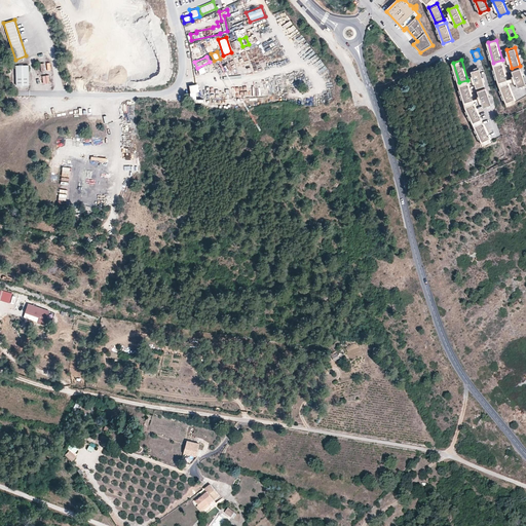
[(503,64),(494,66),(499,82),(508,80),(503,64)]
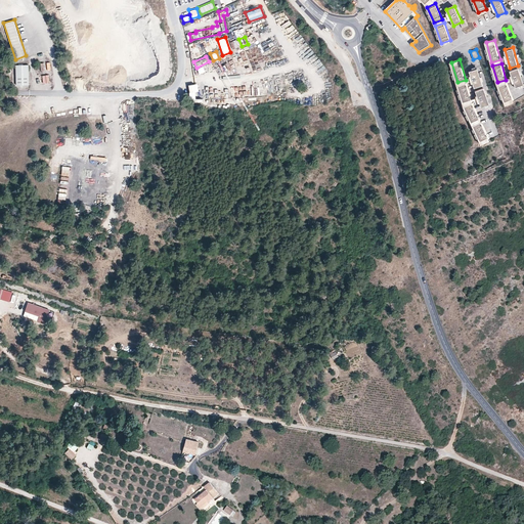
[(29,64),(16,66),(17,85),(29,84),(29,64)]
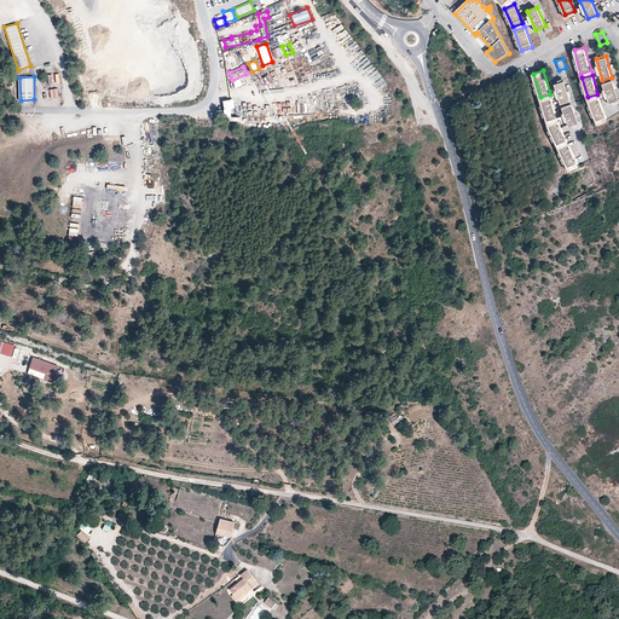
[(565,81),(555,85),(561,104),(571,102),(565,81)]
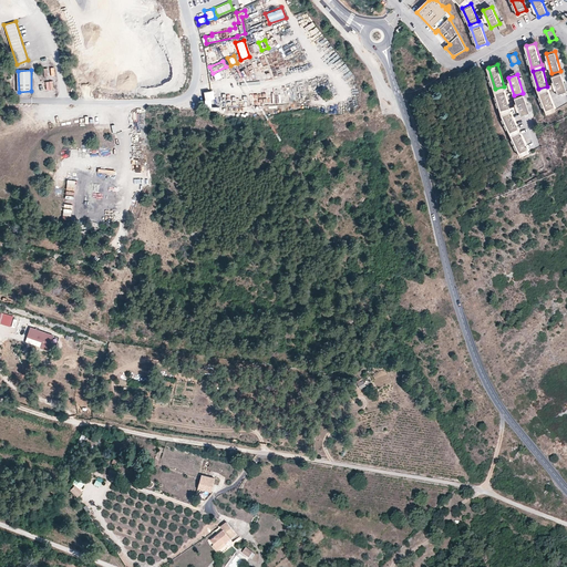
[(566,89),(562,74),(553,78),(559,96),(566,93),(566,89)]
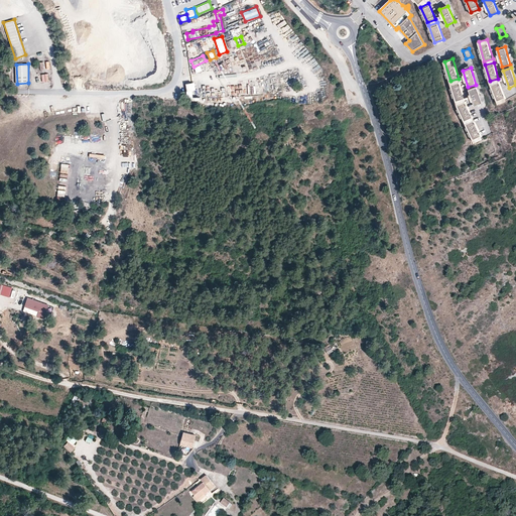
[(460,82),(452,85),(457,101),(465,99),(460,82)]
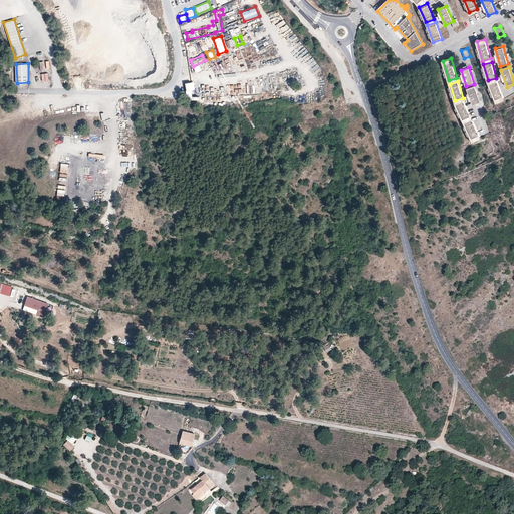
[(497,81),(489,84),(496,100),(504,97),(497,81)]
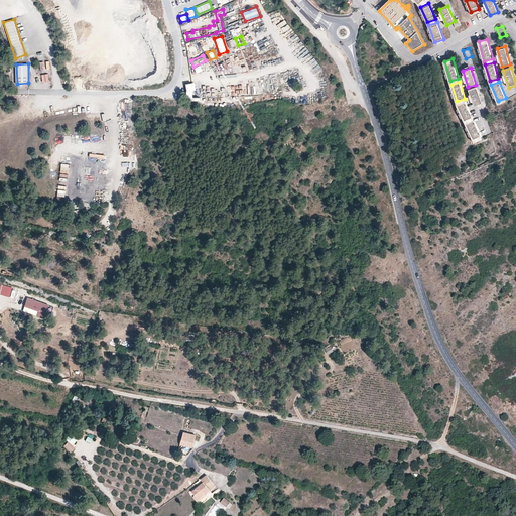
[(195,91),(194,84),(186,85),(188,99),(192,98),(191,91),(195,91)]
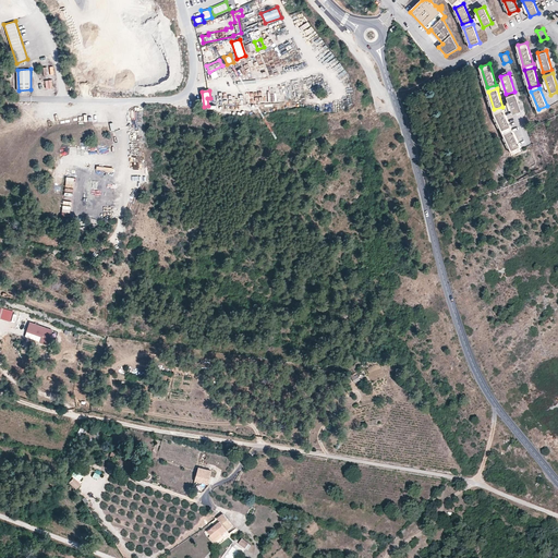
[(516,94),(507,97),(513,114),(522,111),(516,94)]
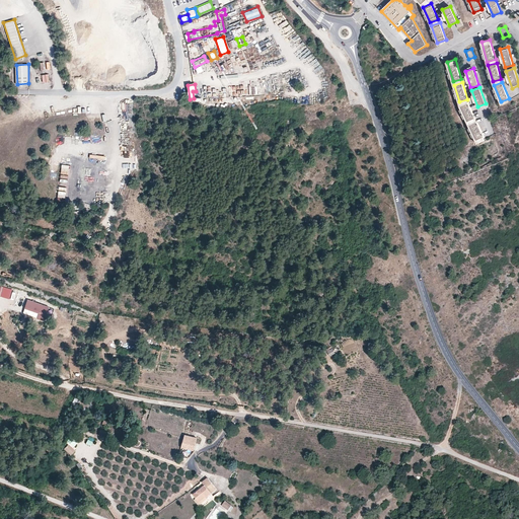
[(468,102),(460,105),(467,122),(475,118),(468,102)]
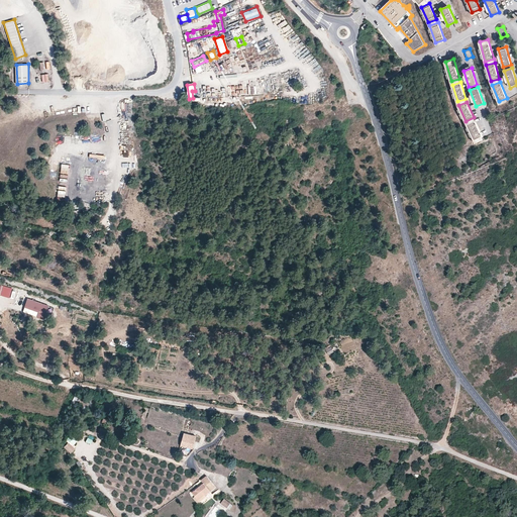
[(476,120),(468,124),(475,139),(483,136),(476,120)]
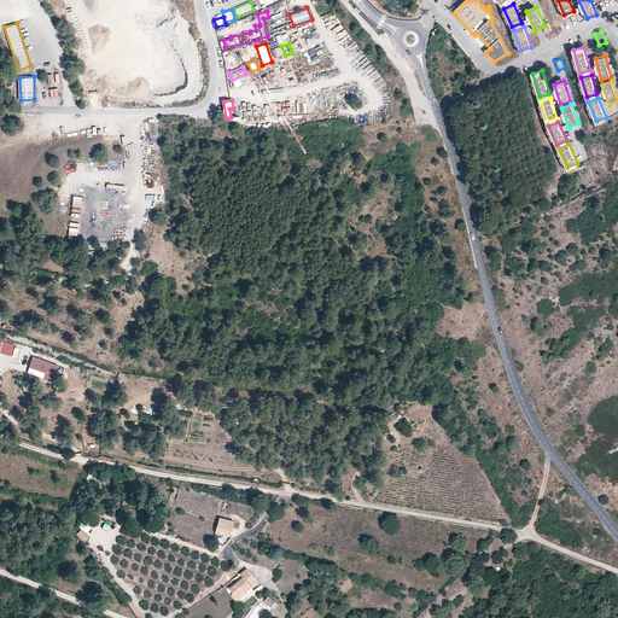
[(82,193),(85,184),(75,182),(74,192),(82,193)]
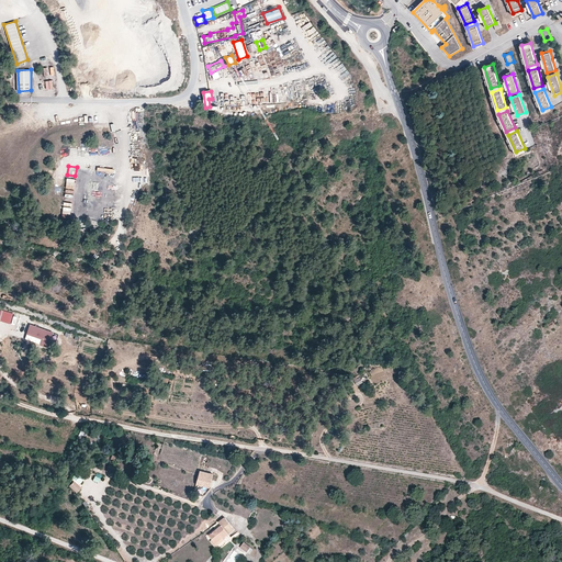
[(0,319),(10,323),(13,313),(0,308),(0,310),(0,319)]
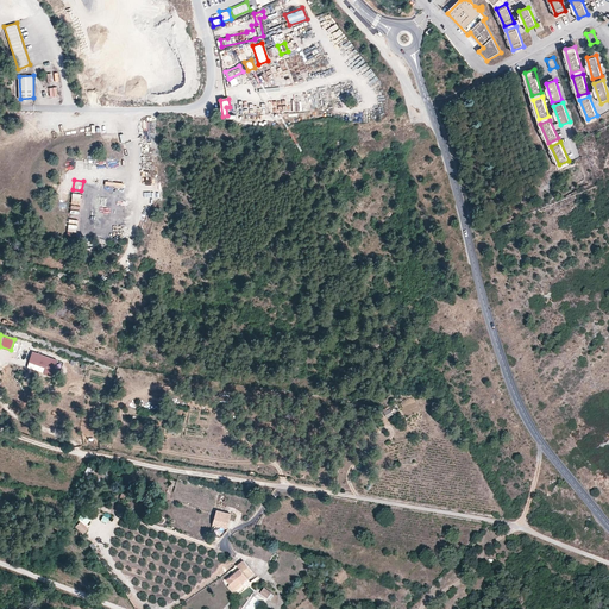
[(61,360),(32,350),(30,360),(44,365),(42,371),(56,376),(61,360)]
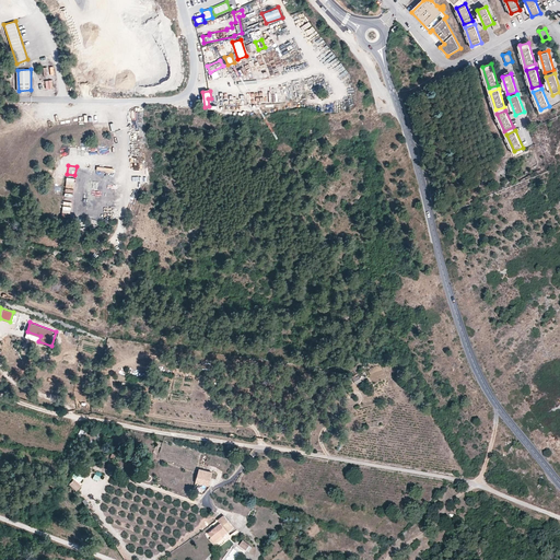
[(357,374),(351,377),(356,385),(361,382),(357,374)]
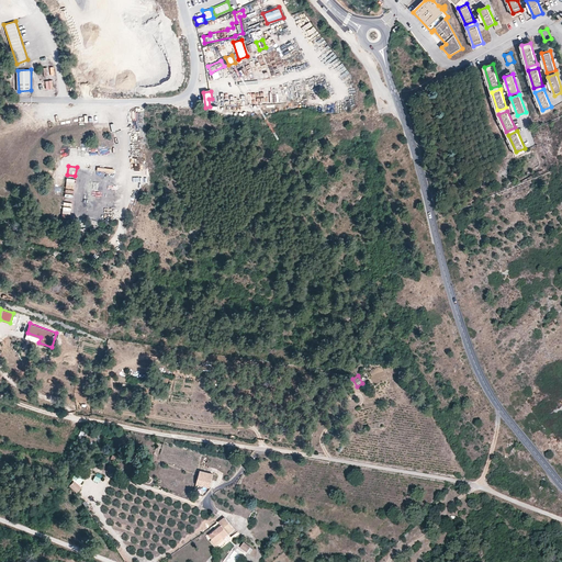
[(80,429),(74,442),(78,445),(85,431),(80,429)]
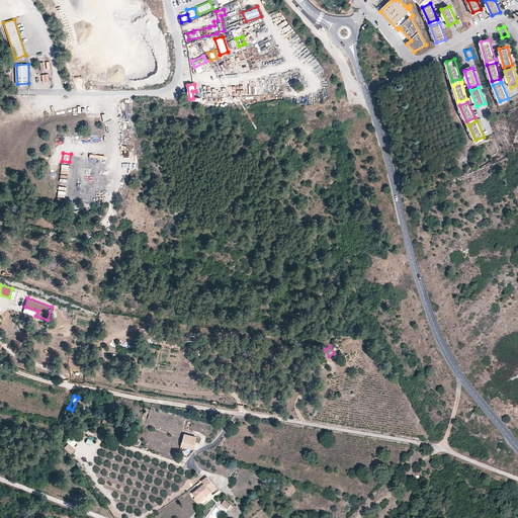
[(192,437),(184,435),(181,444),(193,448),(194,443),(190,442),(192,437)]
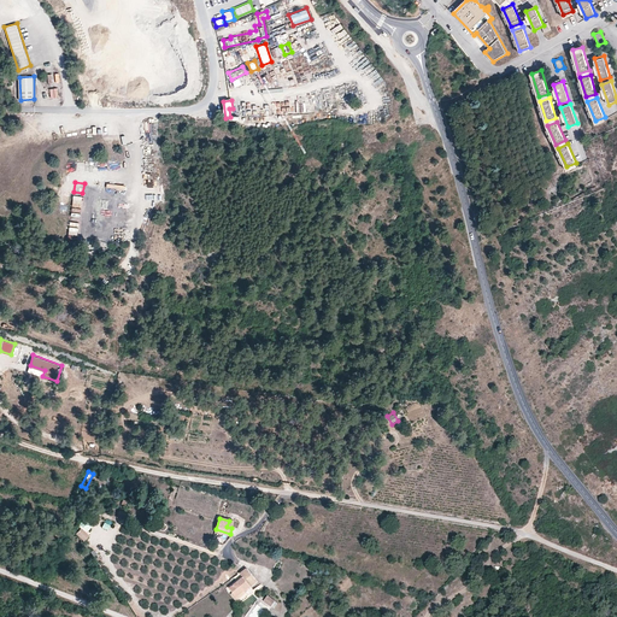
[(88,532),(92,526),(82,519),(78,524),(88,532)]
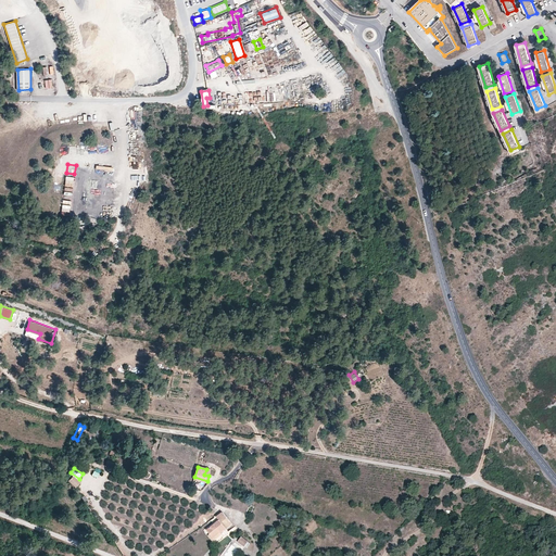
[(80,483),(72,476),(68,480),(76,488),(80,483)]
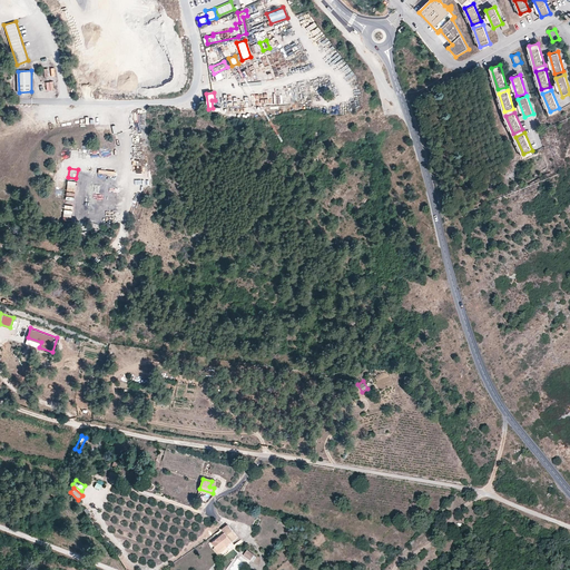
[(239,538),(229,524),(223,529),(226,533),(213,543),(219,552),(227,546),(228,547),(239,538)]
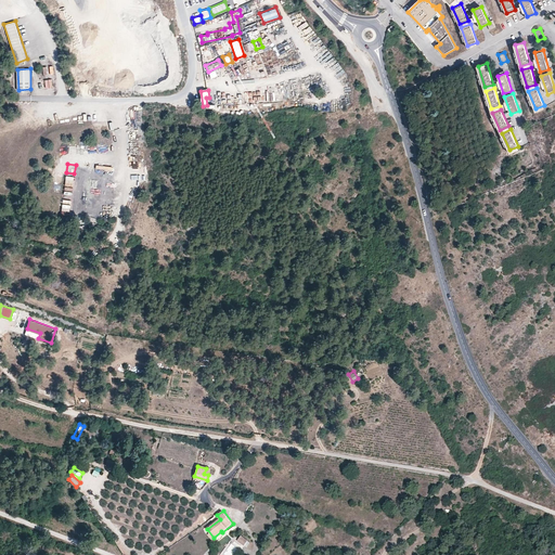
[(214,541),(222,533),(221,531),(214,538),(214,541)]
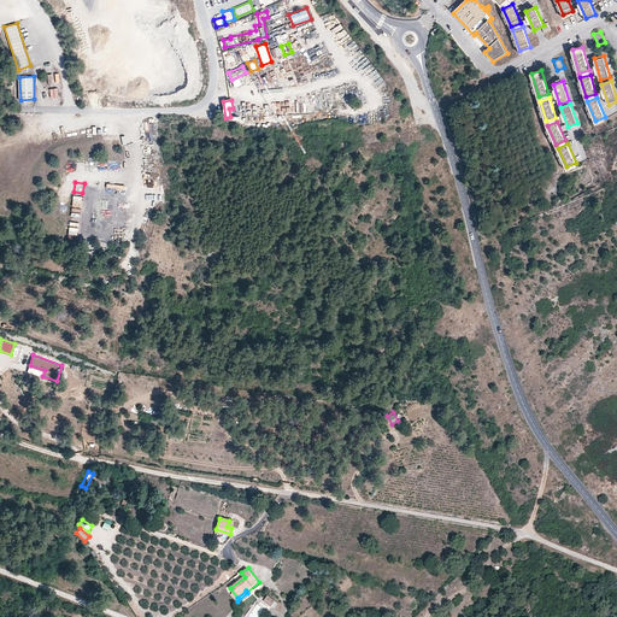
[(272,607),(276,601),(268,595),(264,601),(272,607)]
